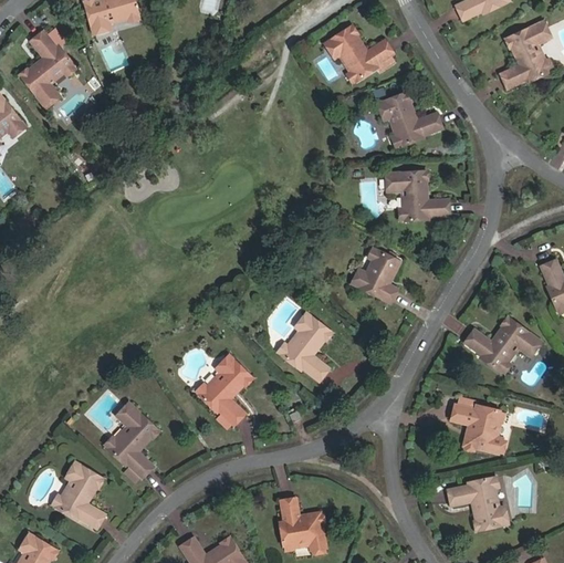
[(102,2),(101,0),(92,0),(81,0),(90,30),(92,29),(106,25),(105,14),(111,13),(111,18),(123,14),(136,10),(133,0),(106,0),(107,1),(102,2)]
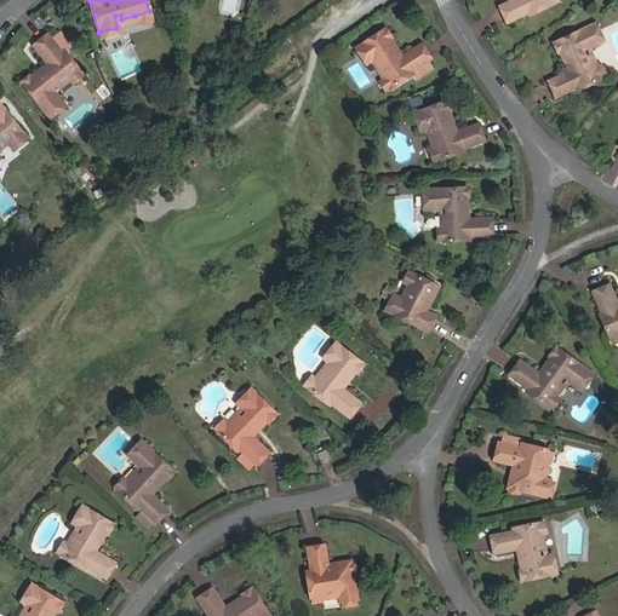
[(504,0),(499,3),(507,19),(526,10),(527,13),(551,3),(550,0),(504,0)]
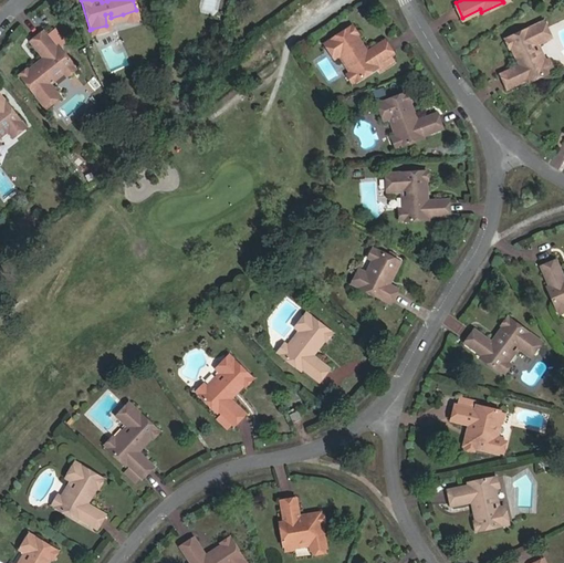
[(137,14),(136,10),(123,14),(124,20),(137,14)]
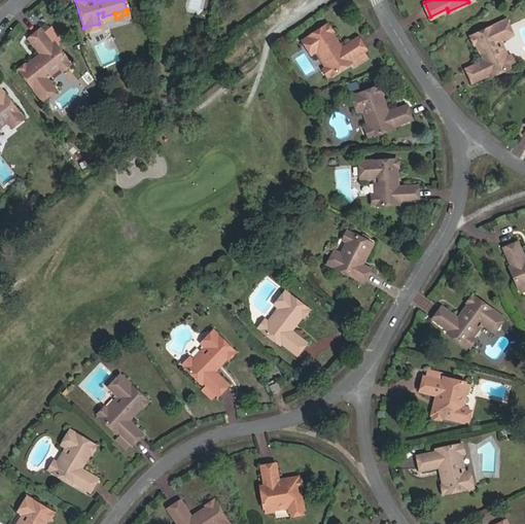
[(486,53),(483,59),(465,67),(473,80),(491,71),(492,73),(514,64),(514,62),(513,59),(512,57),(511,55),(510,55),(506,56),(501,44),(497,46),(496,41),(512,33),(504,19),(473,33),(473,35),(470,36),(469,40),(470,41),(471,43),(474,45),(477,44),(479,49),(485,46),(487,53),(486,53)]
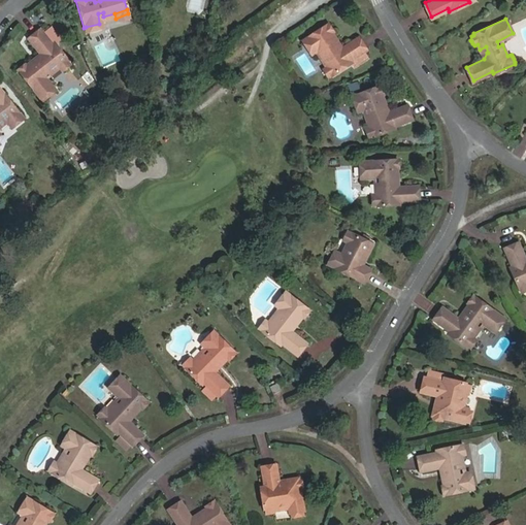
[(35,62),(29,56),(23,62),(21,61),(15,65),(39,95),(42,93),(51,87),(54,85),(42,71),(45,68),(50,72),(59,64),(68,57),(55,39),(51,42),(38,25),(27,33),(37,50),(33,53),(38,60),(35,62)]
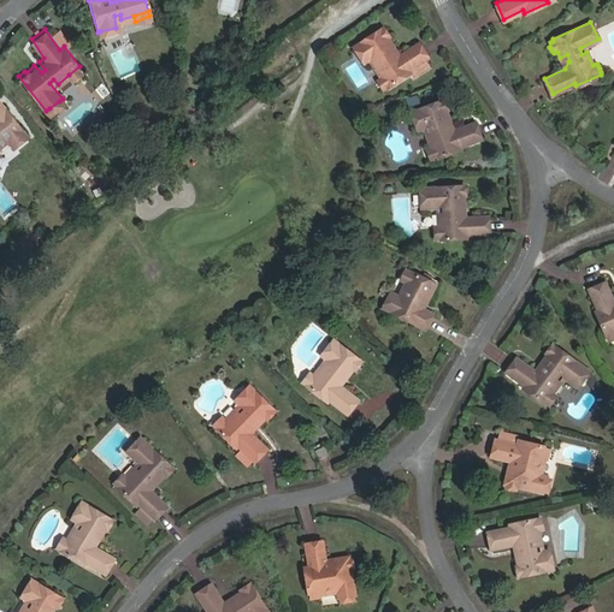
[(356,51),(362,60),(365,64),(376,57),(379,61),(375,65),(383,76),(379,79),(387,90),(412,72),(409,70),(429,55),(419,42),(400,55),(395,53),(391,55),(387,49),(393,45),(382,29),(354,48),(356,51)]
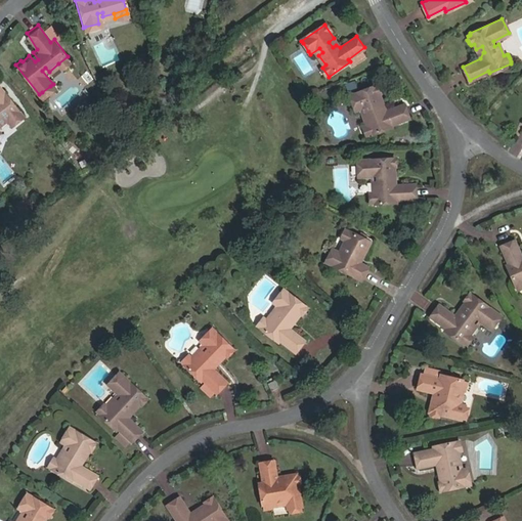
[(336,45),(340,47),(334,38),(329,42),(333,47),(336,45)]
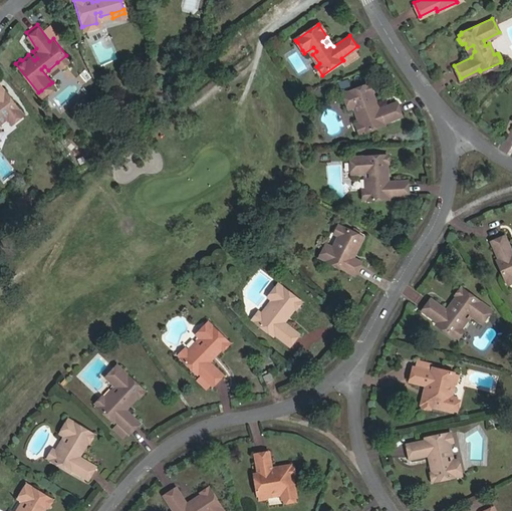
[(467,48),(471,57),(474,51),(475,51),(473,45),(467,48)]
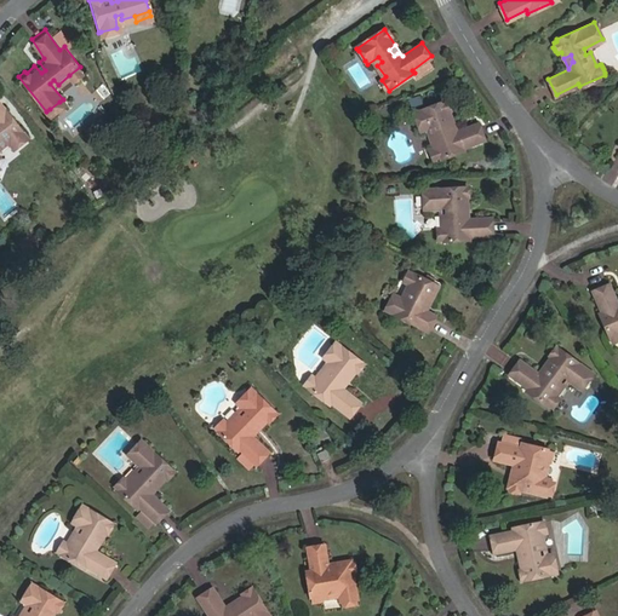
[(39,62),(34,65),(41,73),(45,70),(39,62)]
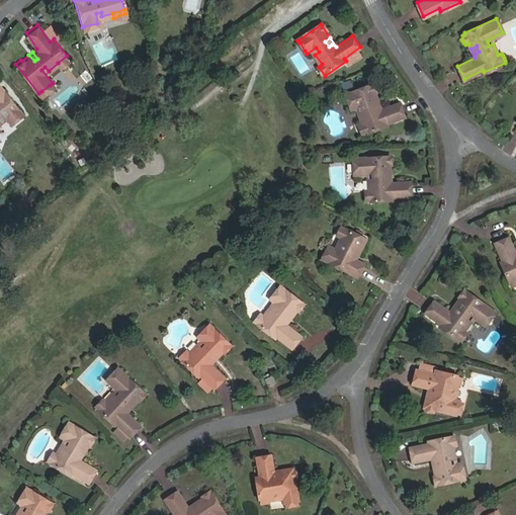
[(71,60),(67,56),(58,63),(62,68),(71,60)]
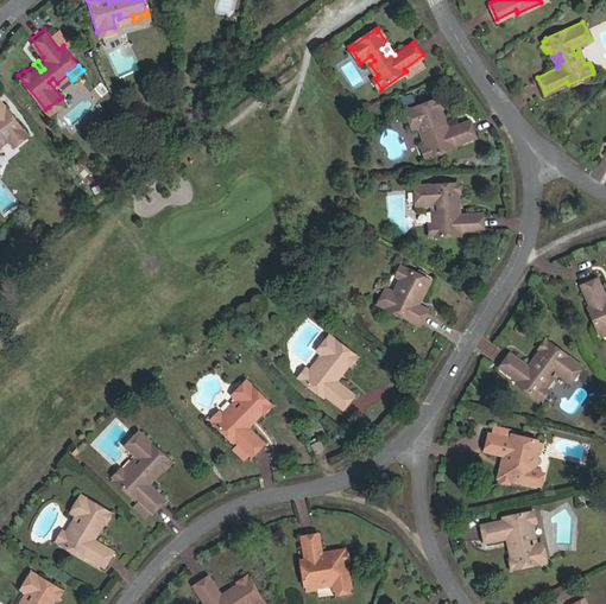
[(14,142),(23,135),(27,132),(0,97),(0,141),(7,138),(13,144),(14,142)]
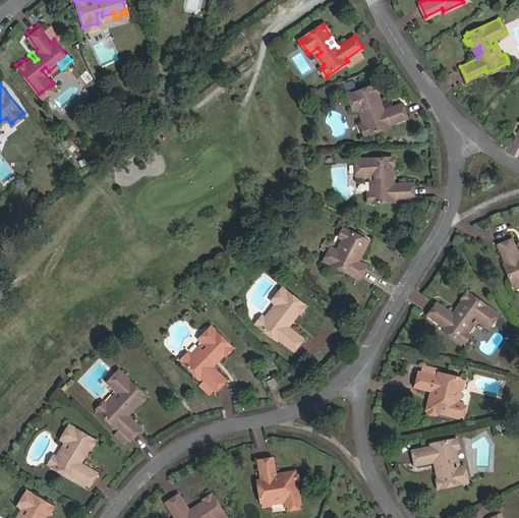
[(362,112),(367,124),(369,132),(390,125),(389,123),(407,116),(403,103),(384,110),(380,106),(378,107),(375,101),(381,100),(376,84),(349,94),(351,98),(354,107),(355,109),(366,105),(367,110),(362,112)]
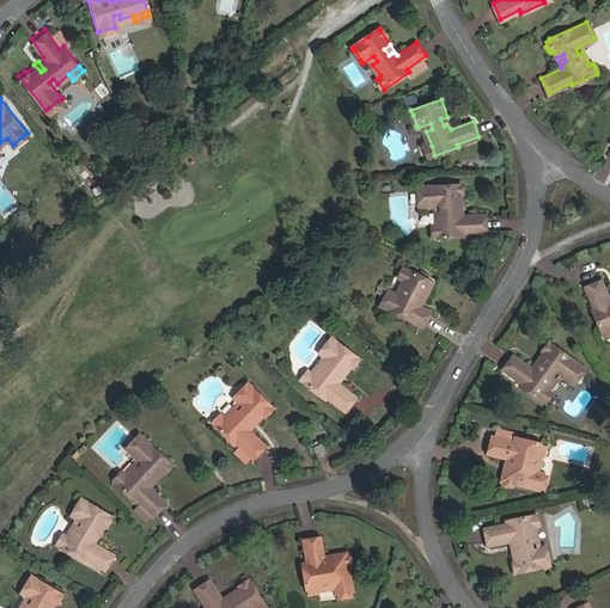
[(451,129),(447,117),(440,118),(444,126),(446,124),(451,129)]
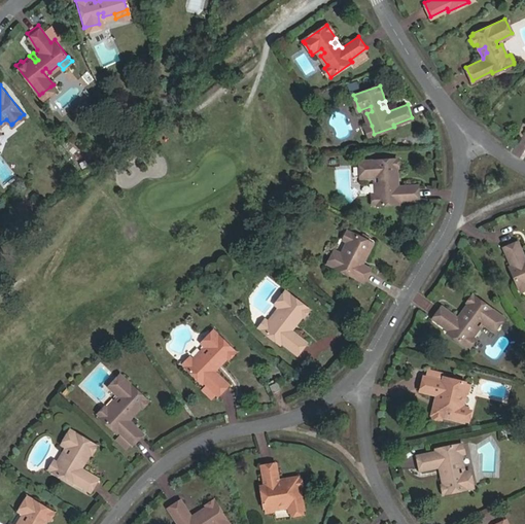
[(23,119),(20,117),(12,124),(14,126),(23,119)]
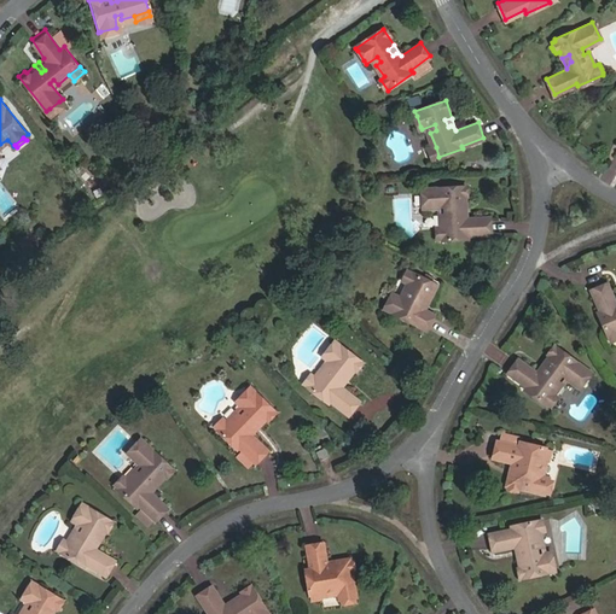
[(460,204),(469,204),(468,198),(471,197),(471,188),(466,188),(466,186),(425,188),(426,206),(446,206),(447,214),(442,214),(443,228),(440,229),(439,232),(439,238),(443,240),(471,238),(471,235),(492,234),(492,216),(469,217),(464,211),(462,211),(460,204)]
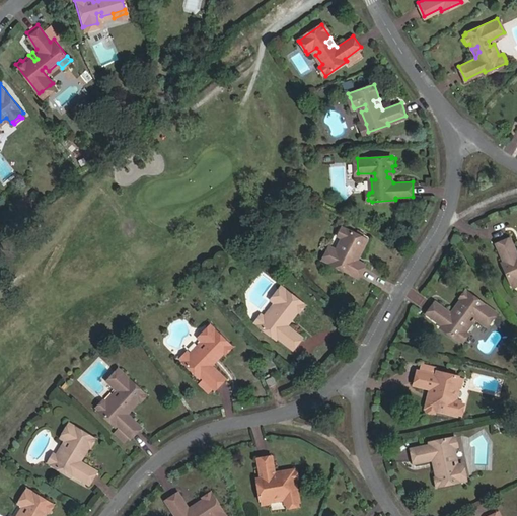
[(338,235),(343,237),(347,228),(342,226),(338,235)]
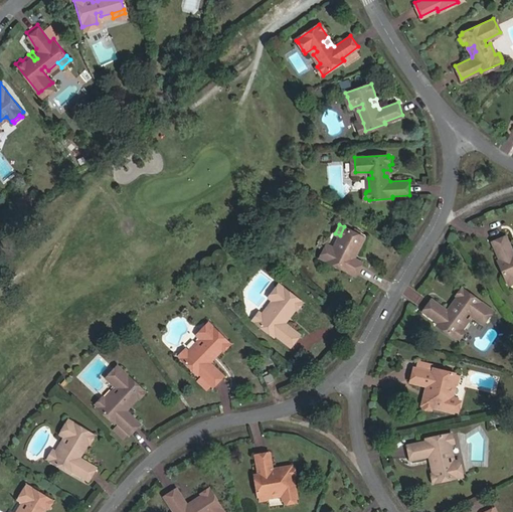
[(327,246),(322,256),(321,258),(356,275),(362,262),(354,258),(349,254),(351,250),(356,252),(365,236),(344,226),(340,235),(334,246),(328,244),(327,246)]
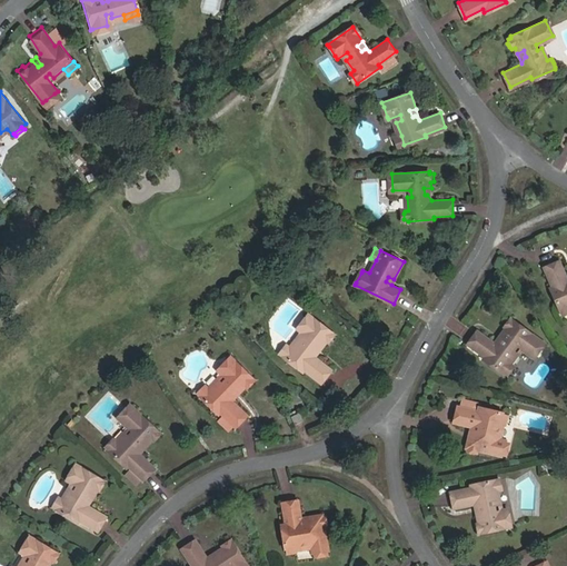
[(566,272),(560,259),(546,265),(554,285),(551,286),(559,307),(566,304),(566,272)]
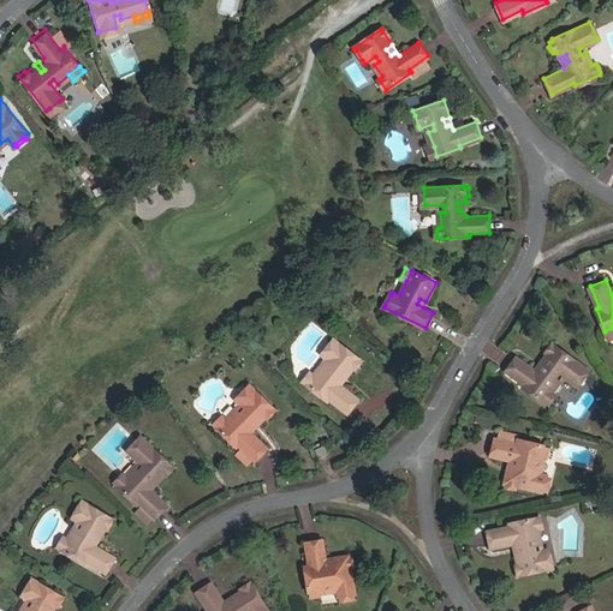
[(326,365),(316,377),(309,385),(328,401),(331,397),(347,412),(358,399),(340,384),(344,379),(339,375),(343,371),(347,375),(353,369),(358,369),(362,363),(361,360),(335,340),(333,343),(326,353),(323,355),(332,363),(329,366),(326,365)]
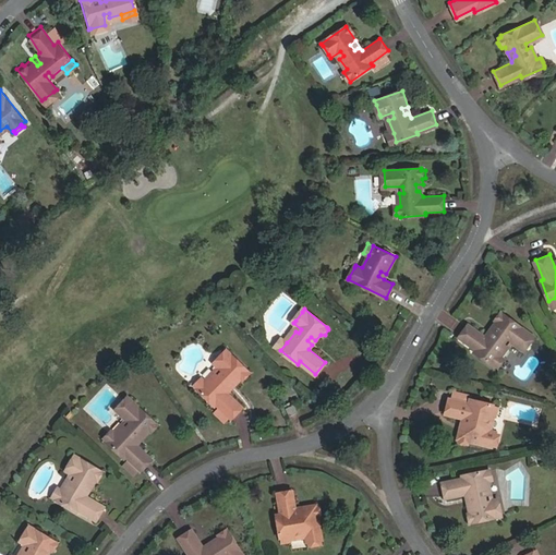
[(293,318),(295,321),(302,312),(300,310),(293,318)]
